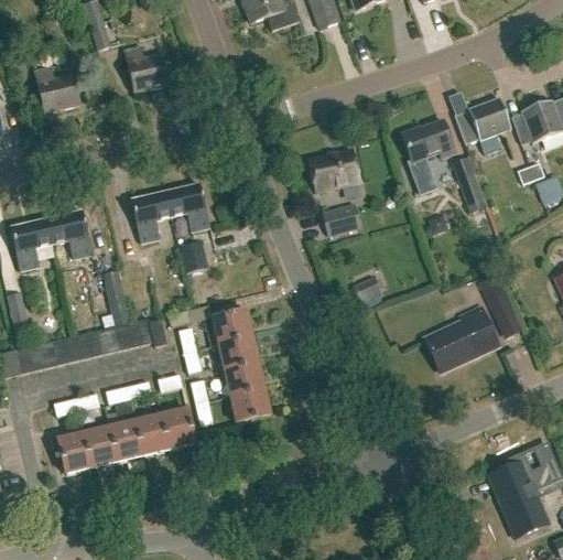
[(110,45),(96,0),(93,0),(83,3),(97,49),(110,45)]
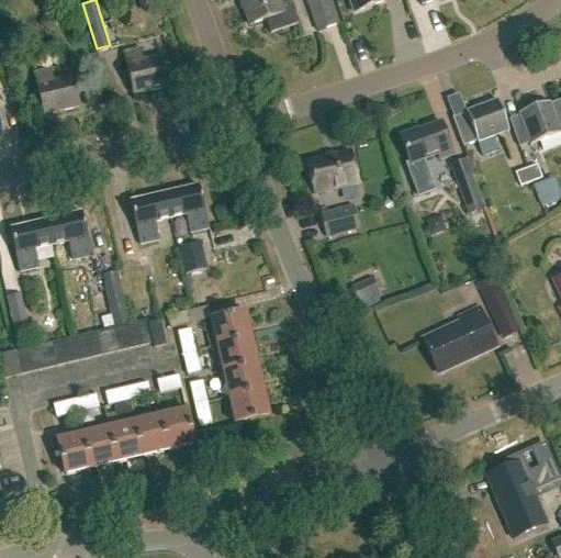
[(243,0),(250,22),(266,17),(270,31),(299,22),(291,0),(288,0),(281,2),(280,0),(243,0)]
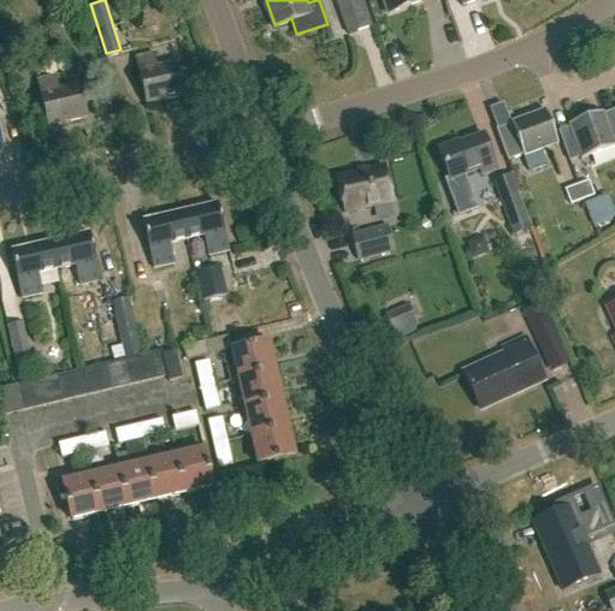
[(371,22),(362,0),(336,0),(347,30),(371,22)]
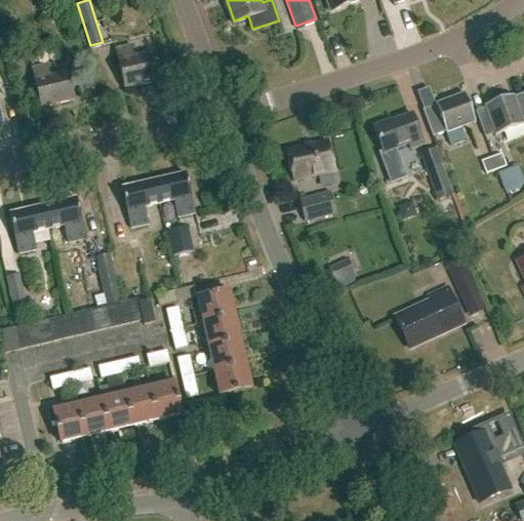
[(326,0),(330,9),(354,0),(326,0)]
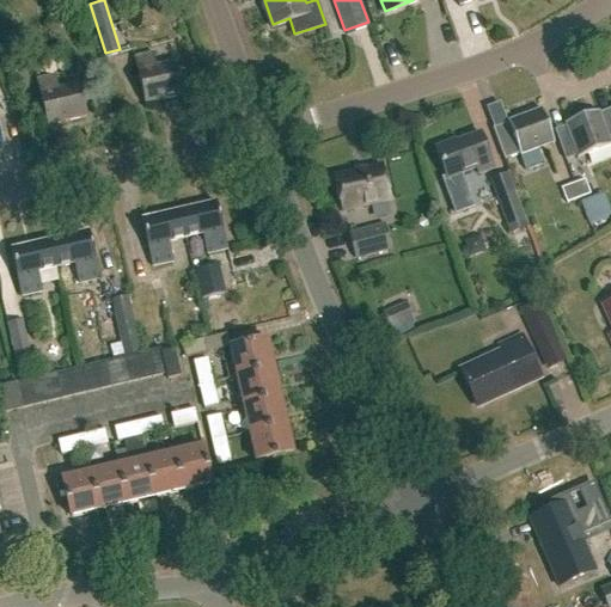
[(157,65),(153,49),(134,54),(145,100),(184,92),(177,60),(157,65)]
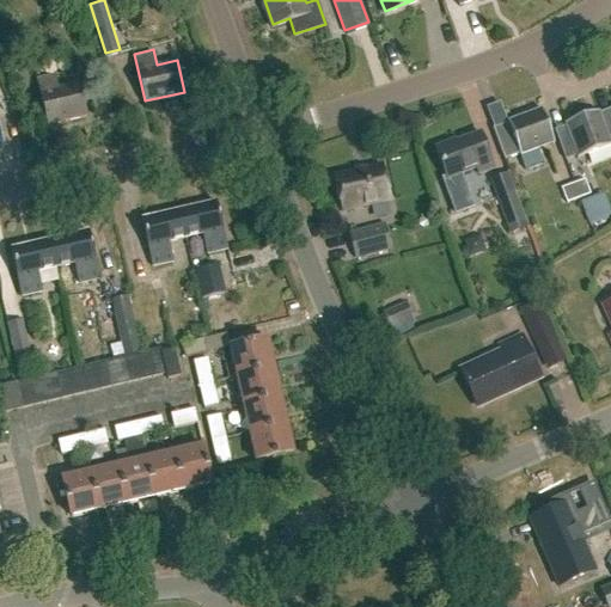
[(59,86),(55,72),(36,77),(47,123),(86,114),(79,81),(59,86)]
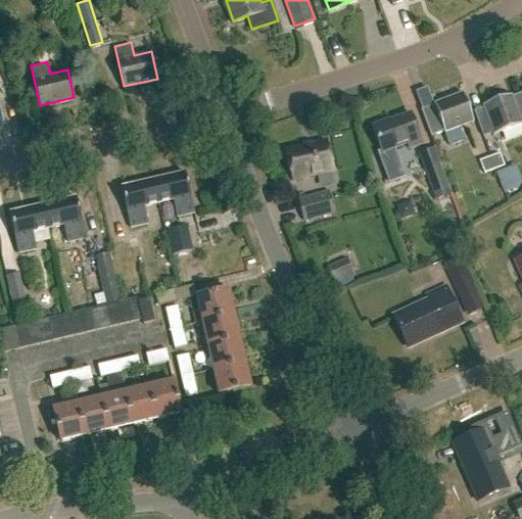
[(474,122),(463,91),(433,102),(433,103),(421,108),(431,136),(443,131),(444,133),(474,122)]
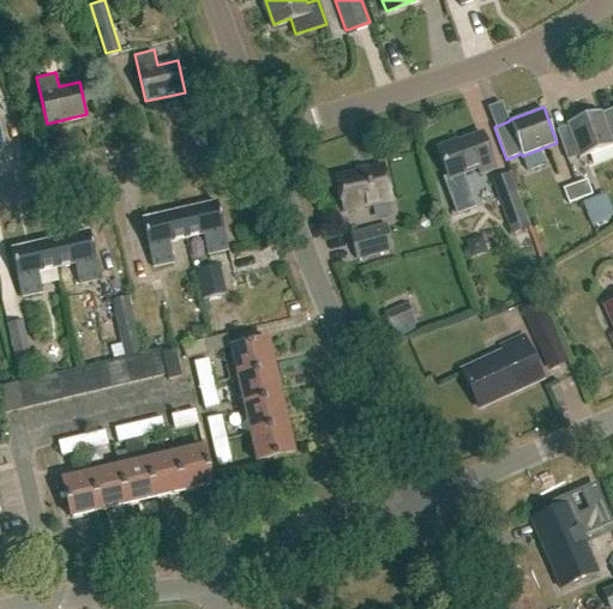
[(612,107),(602,112),(601,110),(566,122),(580,158),(612,145),(612,107)]
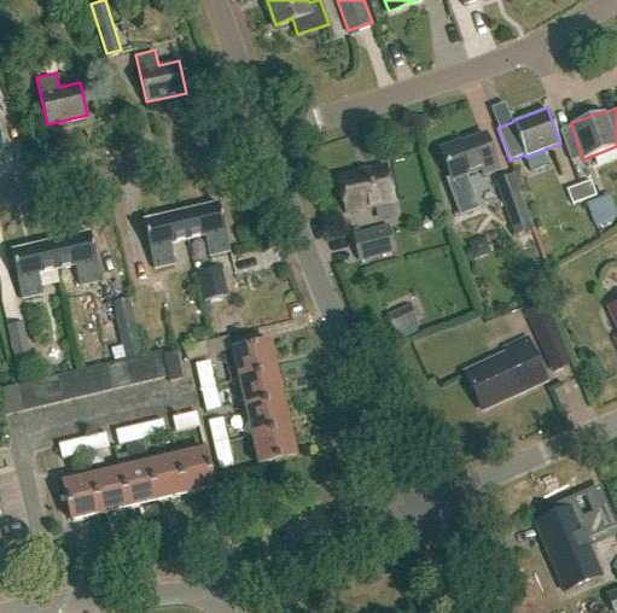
[(498,169),(485,135),(460,144),(459,140),(441,146),(452,177),(479,168),(482,174),(498,169)]
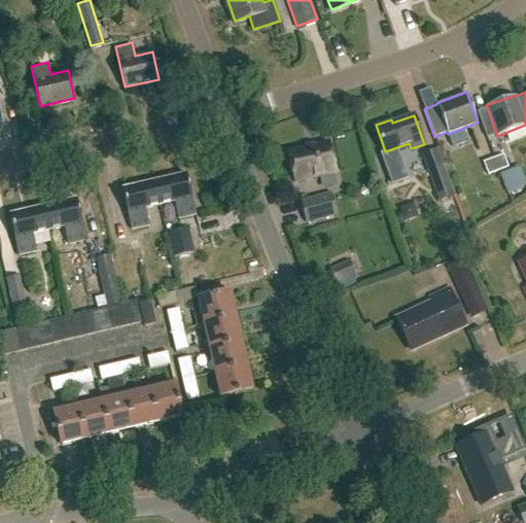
[(336,169),(329,140),(287,149),(294,178),(336,169)]
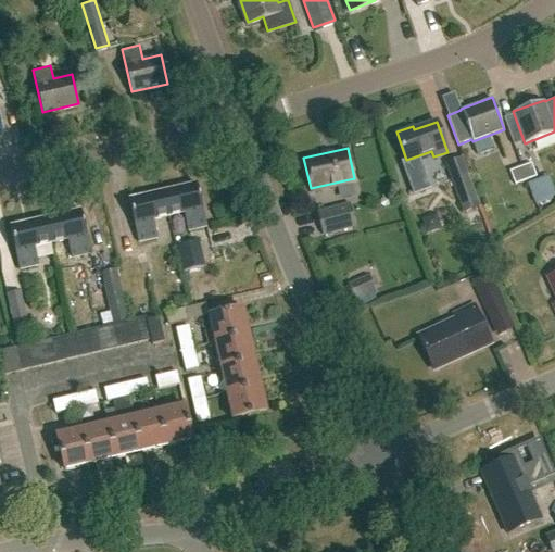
[(479,203),(462,154),(446,160),(463,209),(479,203)]
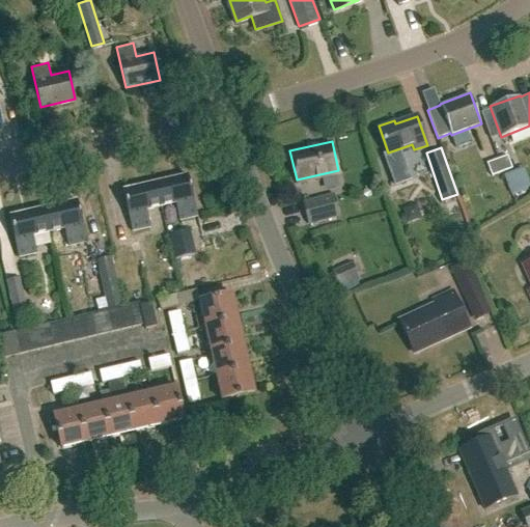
[(511,166),(507,154),(487,161),(492,173),(511,166)]
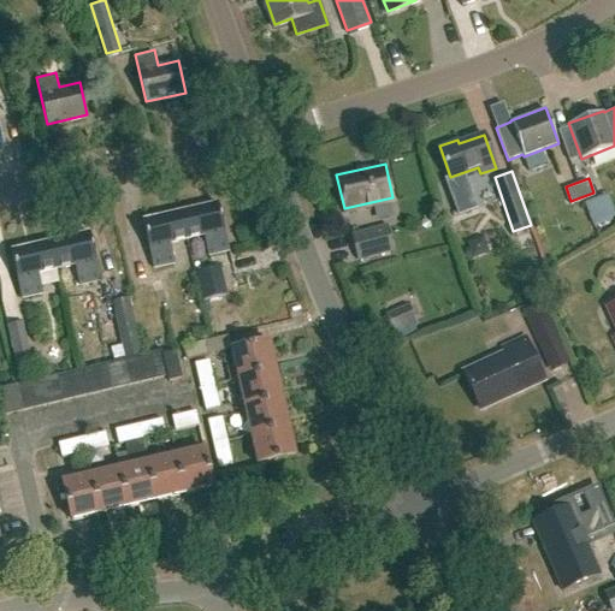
[(219,201),(182,209),(188,237),(205,232),(210,251),(230,248),(219,201)]
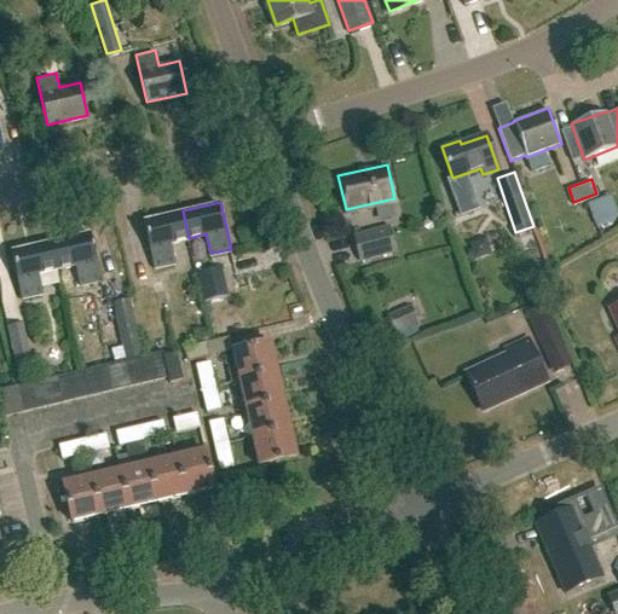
[(189,238),(183,210),(145,219),(155,266),(177,261),(172,242),(189,238)]
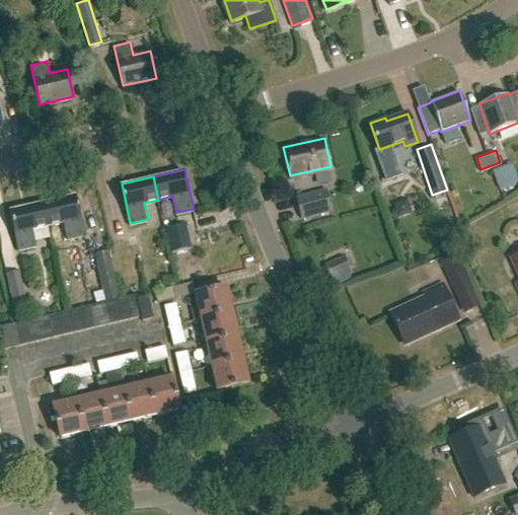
[(330,209),(325,188),(296,196),(302,217),(330,209)]
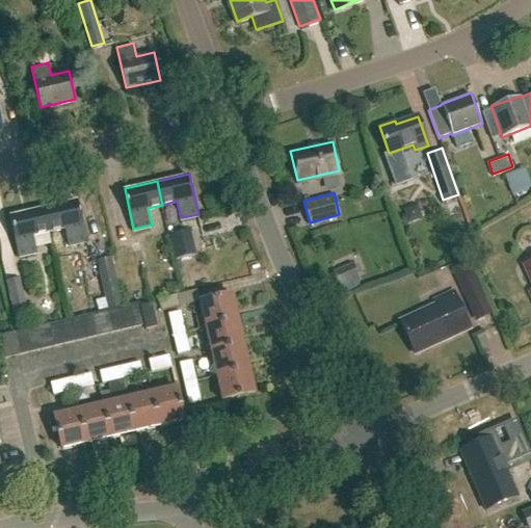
[(79,199),(45,207),(50,230),(67,227),(71,243),(88,239),(79,199)]
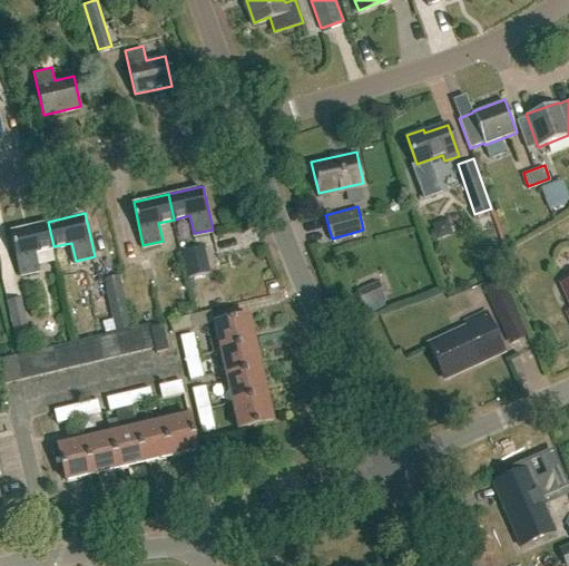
[(36,251),(54,246),(48,222),(11,231),(21,273),(40,269),(36,251)]
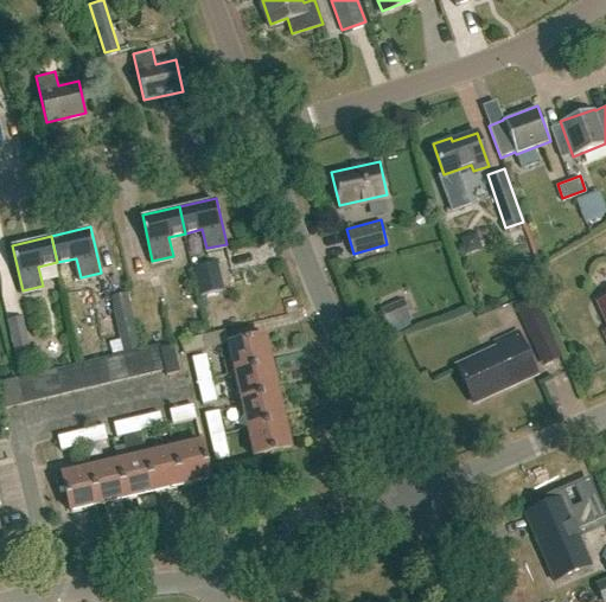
[(222,287),(216,258),(193,263),(199,292),(222,287)]
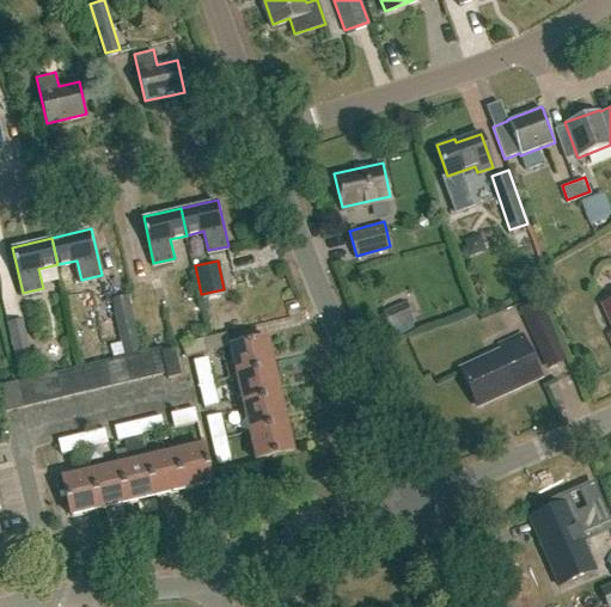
[(141,349),(128,292),(110,295),(118,335),(123,333),(124,341),(128,341),(130,351),(141,349)]
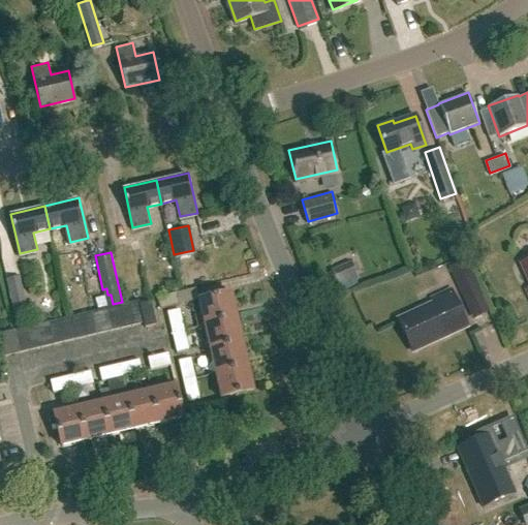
[(452,265),(462,290),(479,283),(468,257),(452,265)]
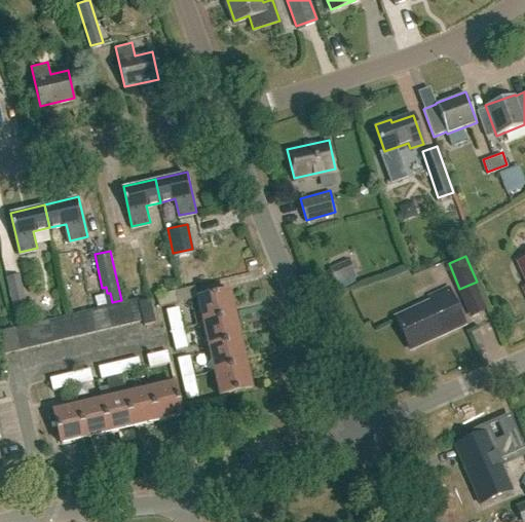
[(354,270),(349,258),(330,267),(336,278),(354,270)]
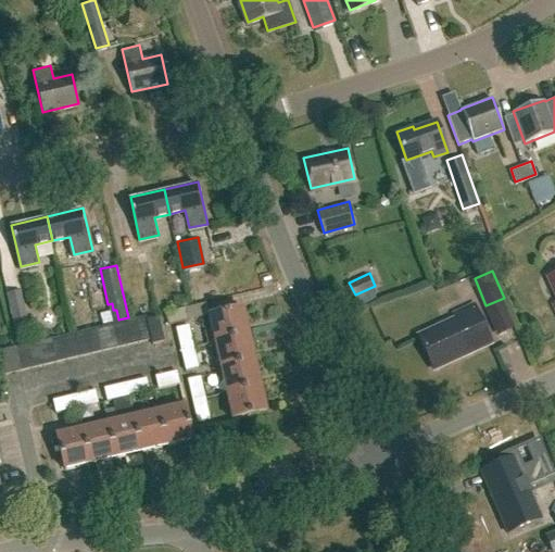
[(128,287),(130,298),(153,292),(151,281),(128,287)]
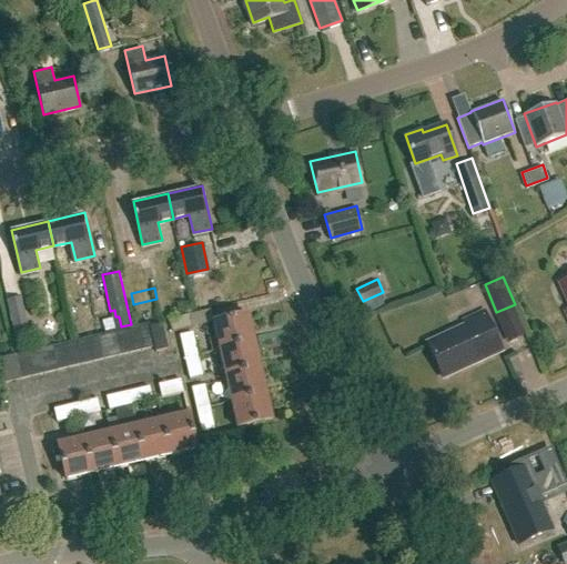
[(29,330),(21,294),(7,298),(14,333),(29,330)]
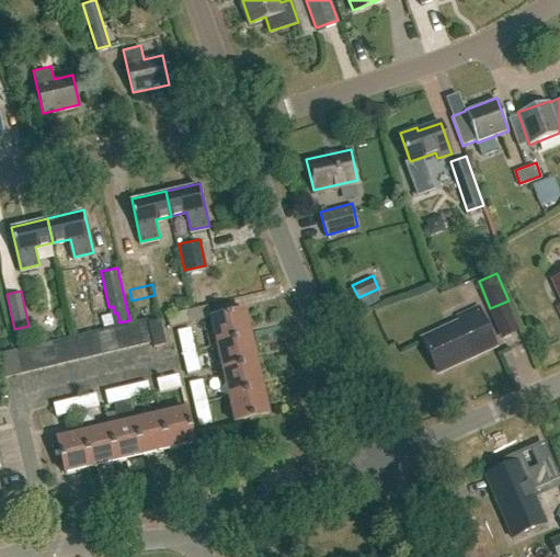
[(496,344),(479,305),(458,314),(460,318),(423,334),(438,370),(496,344)]
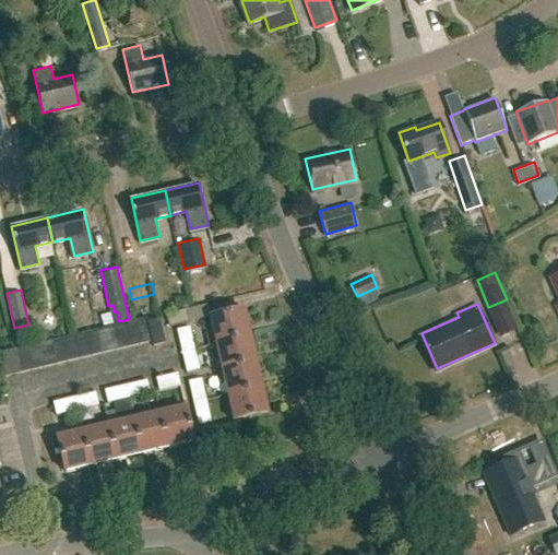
[(216,341),(251,333),(245,307),(211,315),(214,331),(206,332),(209,342),(216,340),(216,341)]
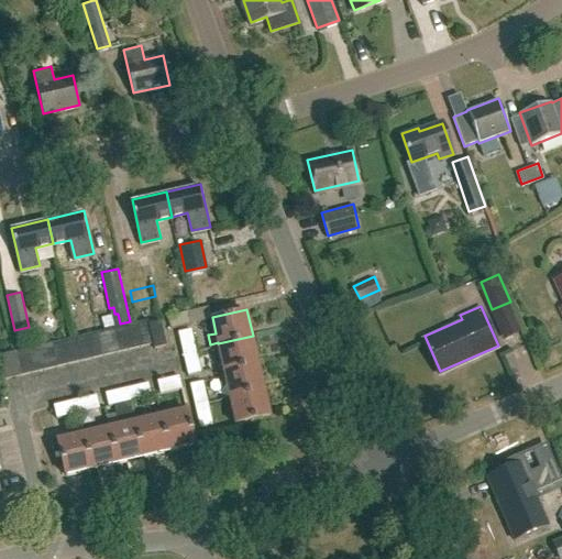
[(136,320),(142,343),(154,341),(155,346),(167,342),(161,319),(150,321),(149,318),(136,320)]
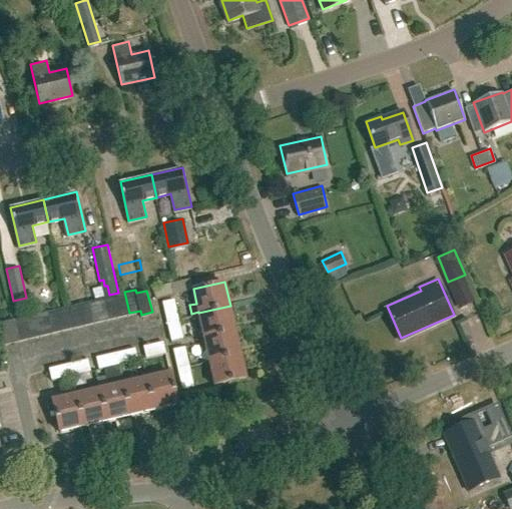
[(113,295),(118,316),(129,313),(124,292),(113,295)]
